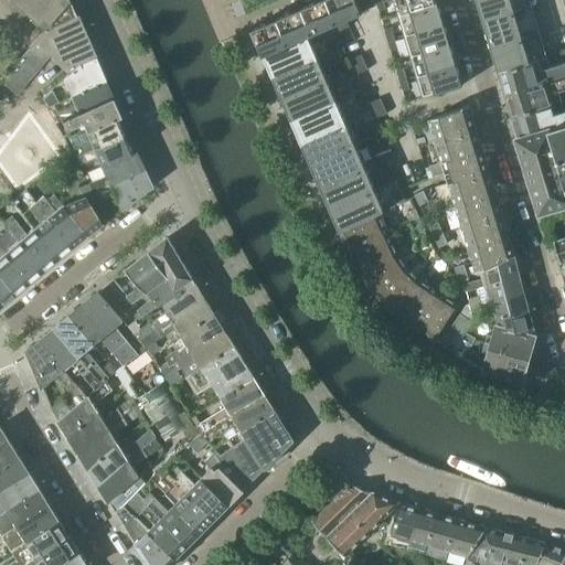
[(8,0),(43,31),(48,25),(73,14),(66,0),(8,0)]
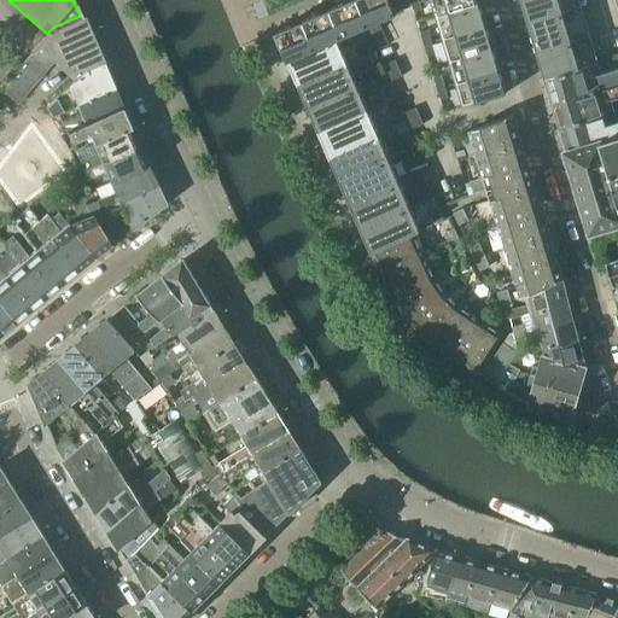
[(357,0),(348,0),(330,9),(342,38),(363,28),(368,25),(357,0)]
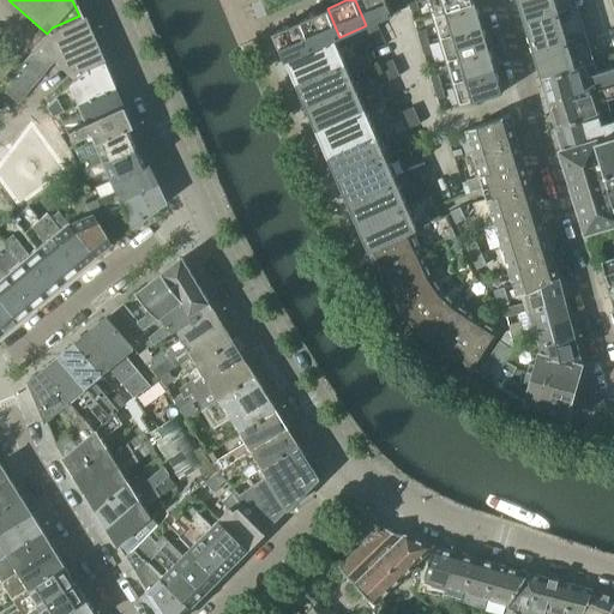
[(355,0),(366,25),(375,22),(383,18),(393,13),(389,2),(387,0),(355,0)]
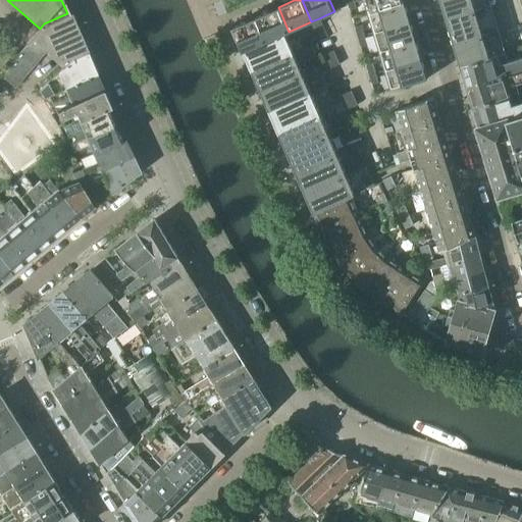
[(334,0),(330,2),(334,11),(341,9),(336,0),(334,0)]
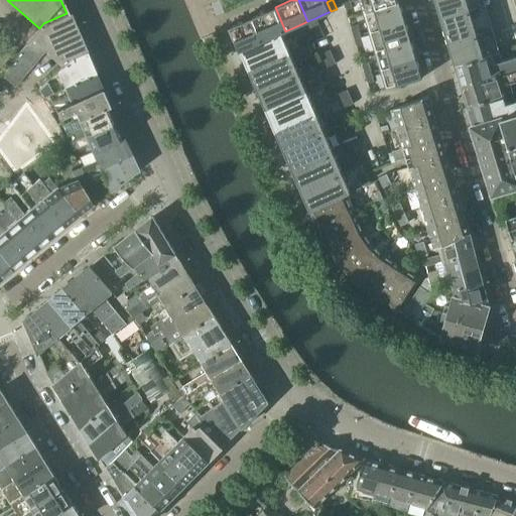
[(342,0),(346,9),(352,7),(349,0),(342,0)]
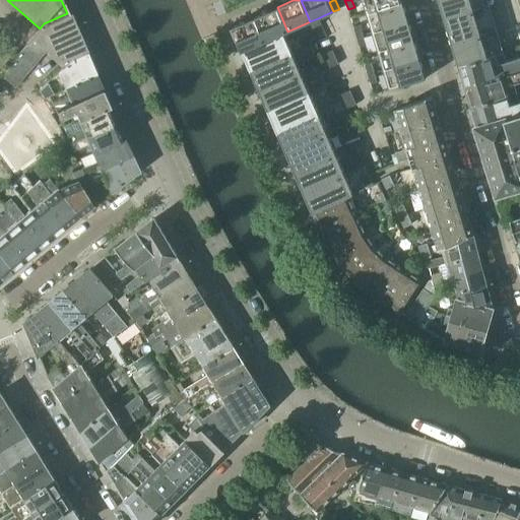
[(402,0),(362,0),(367,13),(403,3),(402,0)]
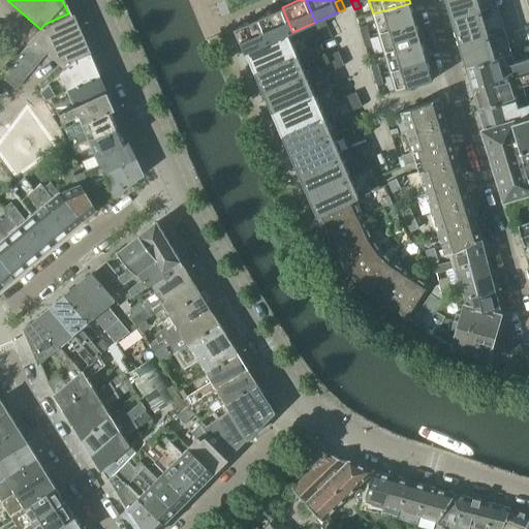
[(445,0),(453,20),(483,11),(478,0),(445,0)]
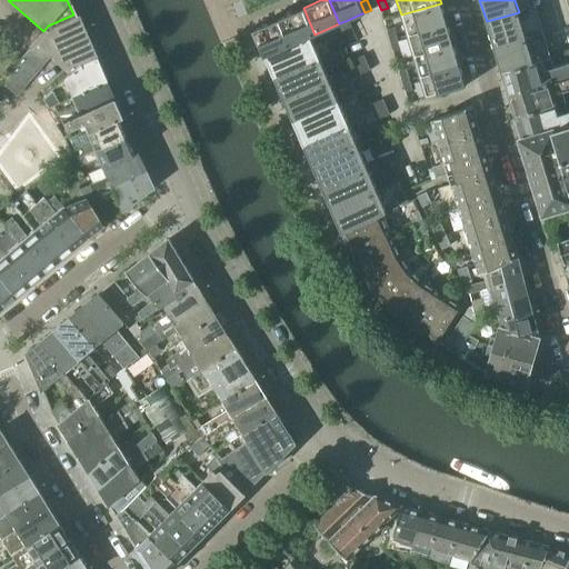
[(441,3),(401,15),(407,36),(447,23),(441,3)]
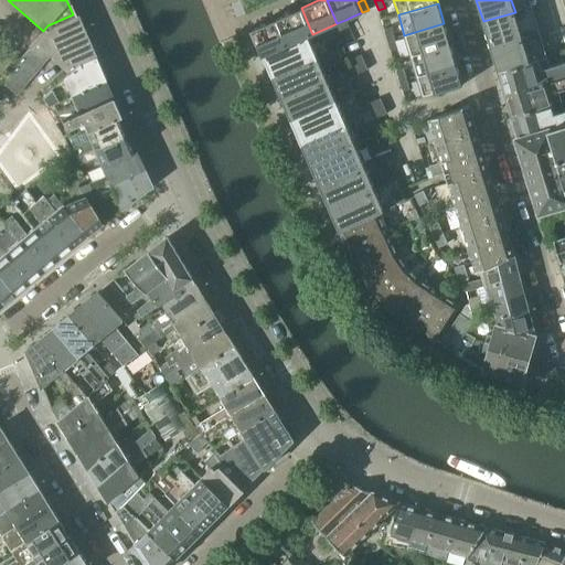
[(294,11),(277,18),(288,44),(305,38),(308,35),(312,34),(301,8),(294,11)]
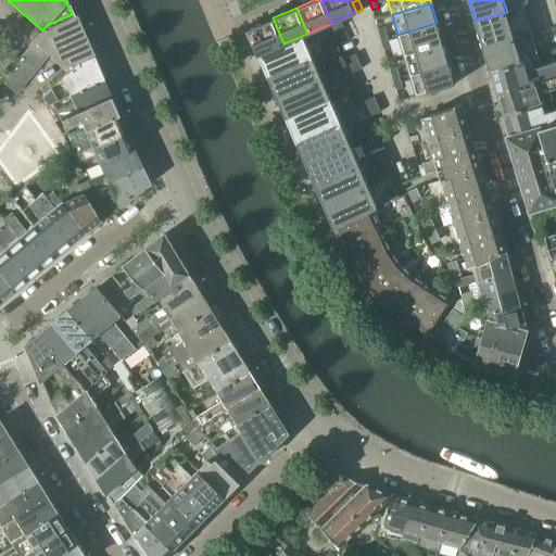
[(480,36),(482,45),(514,36),(512,26),(507,12),(476,21),(480,36)]
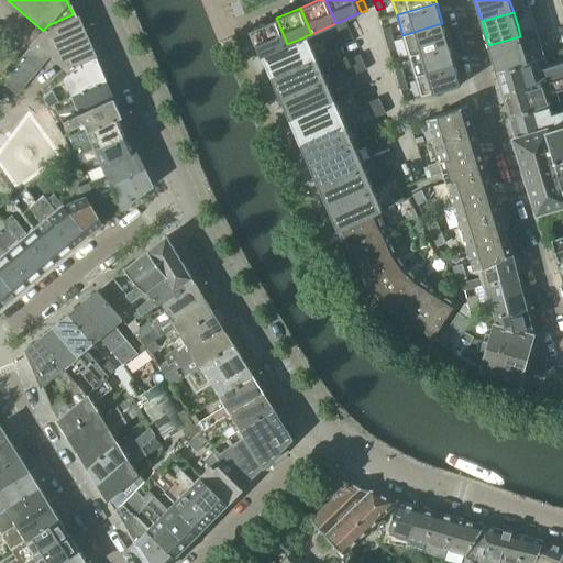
[(26,51),(25,52),(19,58),(20,59),(1,81),(2,83),(13,95),(47,55),(66,73),(76,65),(91,58),(73,14),(47,25),(43,31),(26,48),(28,50),(26,51)]
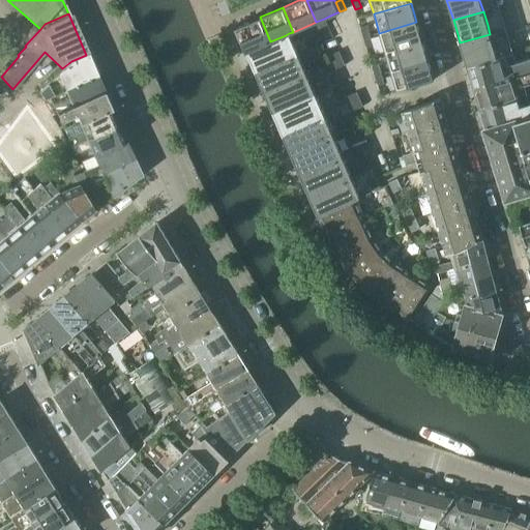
[(270,41),(260,17),(236,27),(246,52),(270,41)]
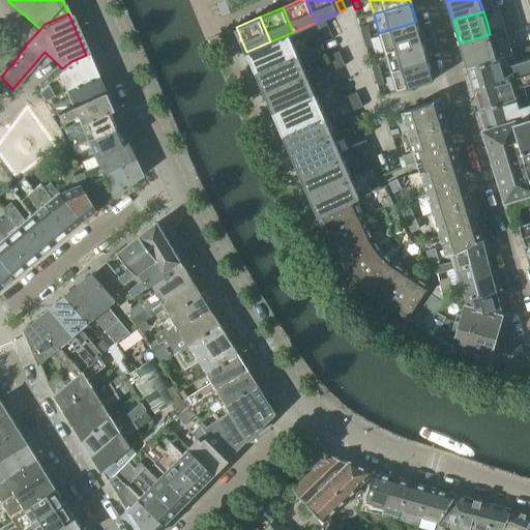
[(312,24),(315,30),(327,25),(324,19),(312,24)]
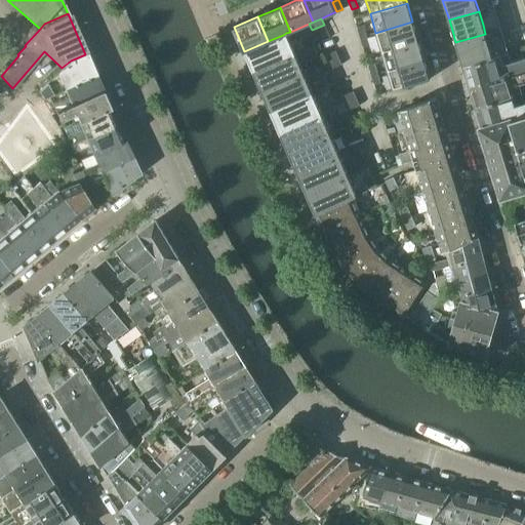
[(412,22),(375,33),(381,51),(418,40),(412,22)]
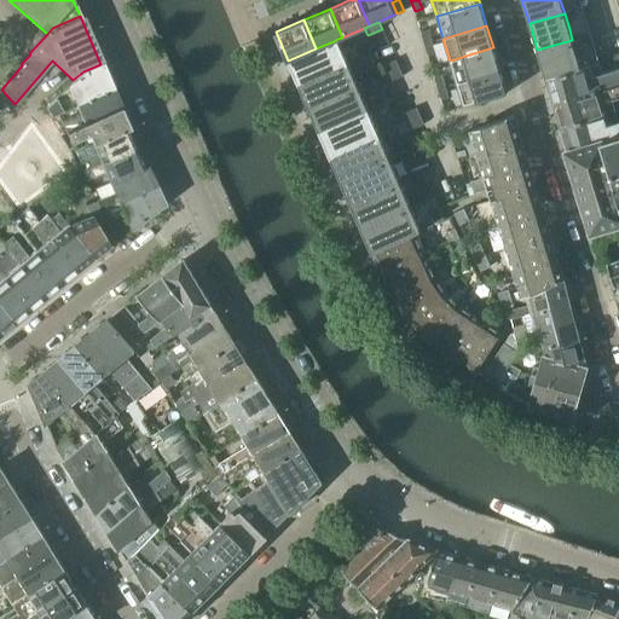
[(421,33),(424,44),(432,42),(428,30),(421,33)]
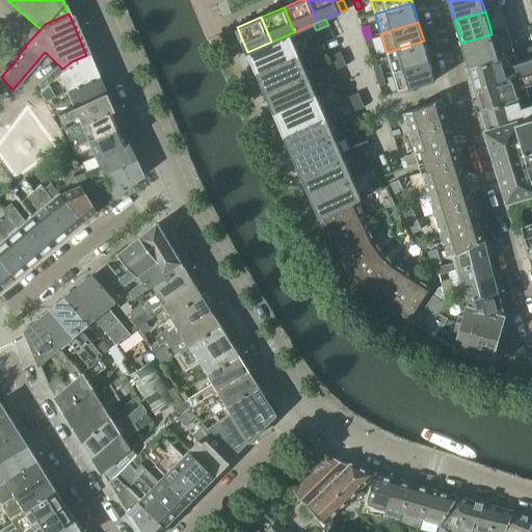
[(247,52),(257,72),(299,53),(290,33),(287,35),(271,42),(247,52)]
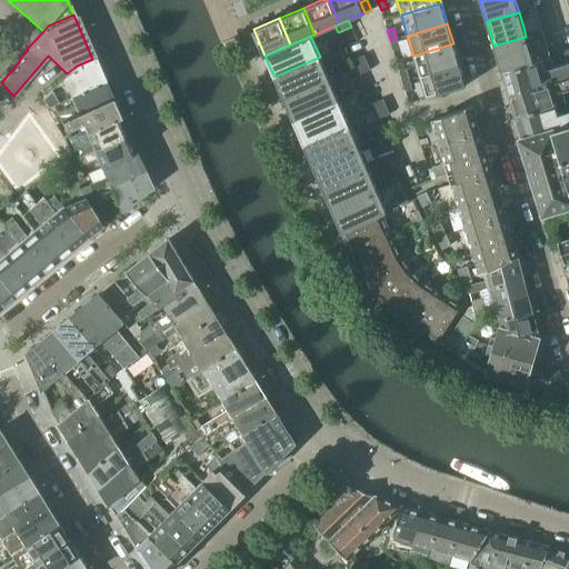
[(493,46),(501,72),(533,62),(526,37),(493,46)]
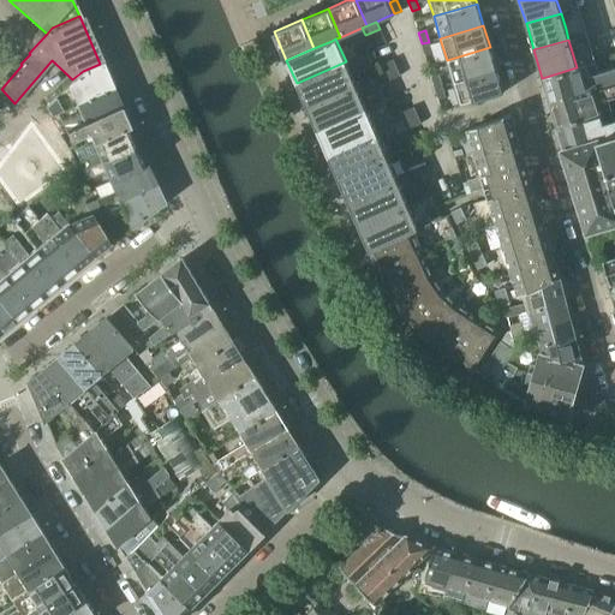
[(429,42),(422,43),(425,55),(433,53),(429,42)]
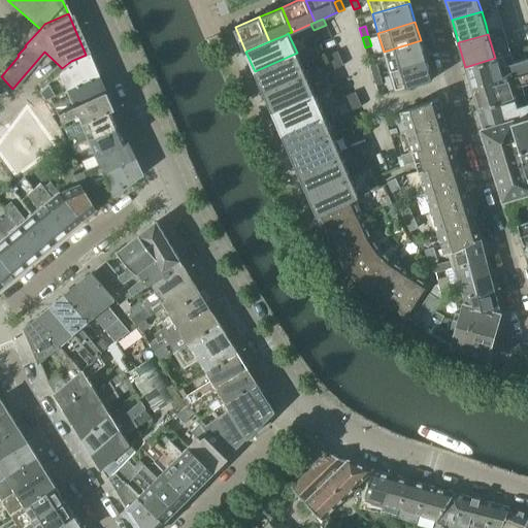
[(421,40),(384,52),(389,71),(426,60),(421,40)]
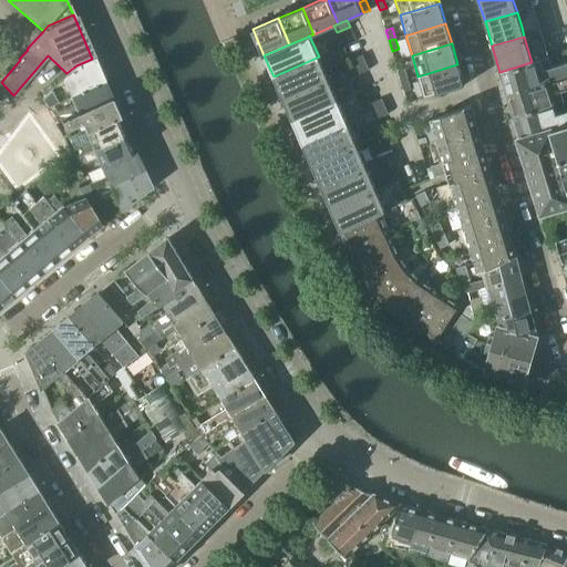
[(349,61),(352,69),(366,63),(362,55),(349,61)]
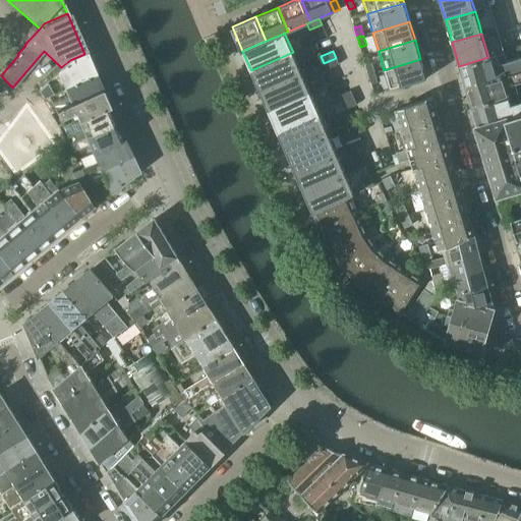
[(251,70),(259,91),(301,72),(293,52),(251,70)]
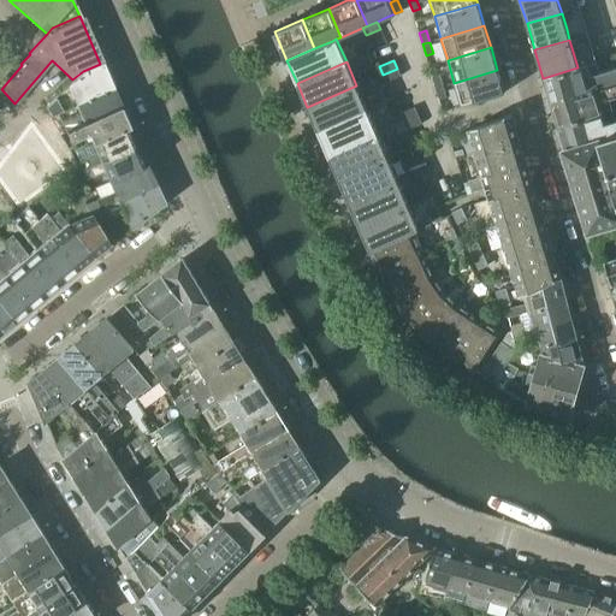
[(578,67),(543,78),(544,78),(551,102),(615,83),(615,67),(599,73),(596,63),(596,61),(578,67)]
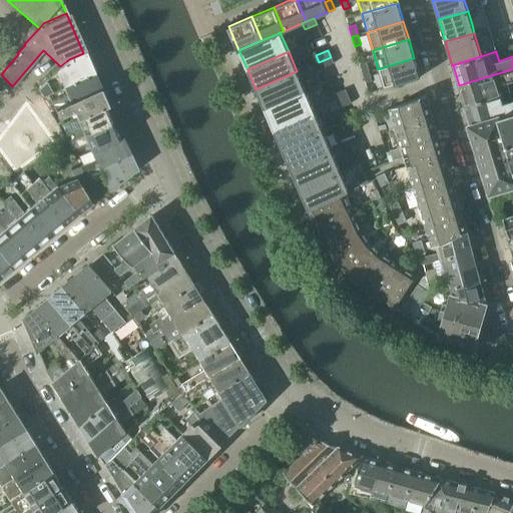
[(41,95),(61,87),(92,72),(83,53),(69,59),(60,66),(55,71),(37,88),(41,95)]
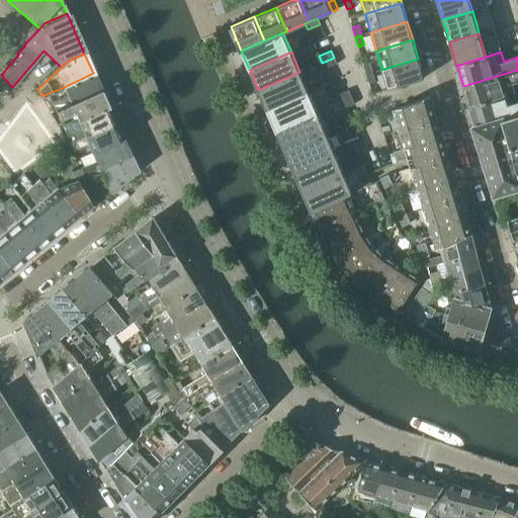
[(334,58),(322,63),(325,69),(337,64),(334,58)]
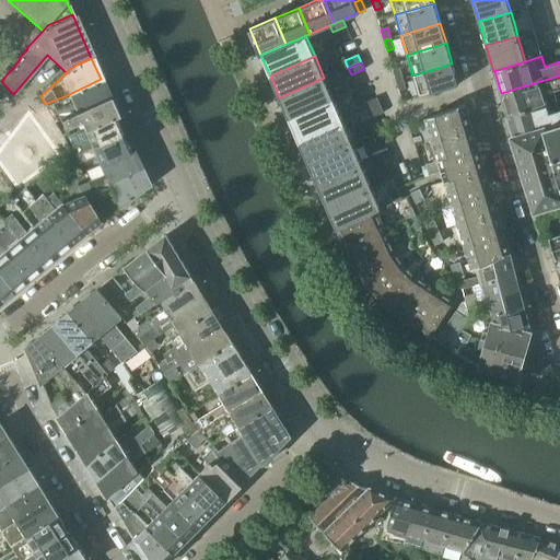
[(452,63),(412,76),(419,96),(458,84),(452,63)]
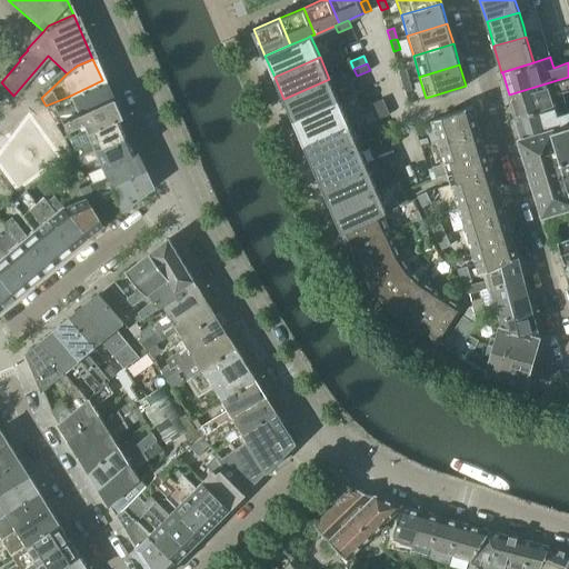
[(399,70),(402,81),(409,79),(406,69),(399,70)]
